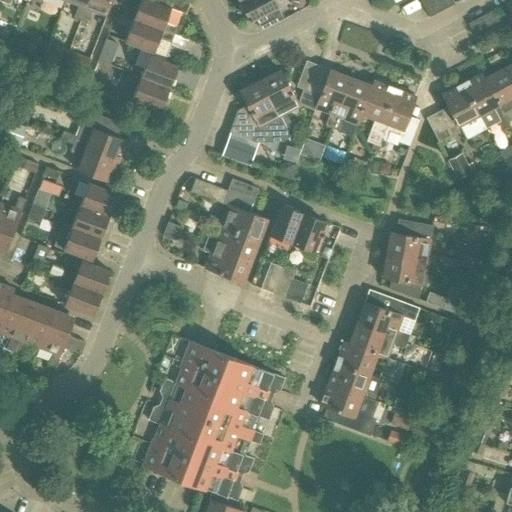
[(81,20),(88,0),(65,0),(65,1),(78,6),(74,18),(81,20)]
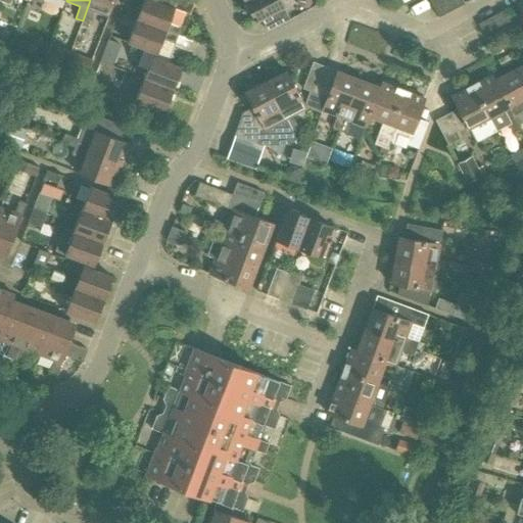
[(90,0),(83,20),(89,24),(94,11),(108,17),(114,0),(90,0)]
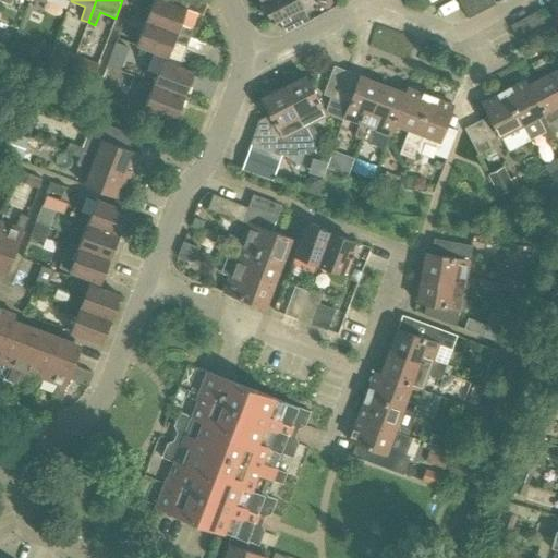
[(189,38),(192,29),(180,25),(185,10),(189,0),(153,0),(145,22),(189,38)]
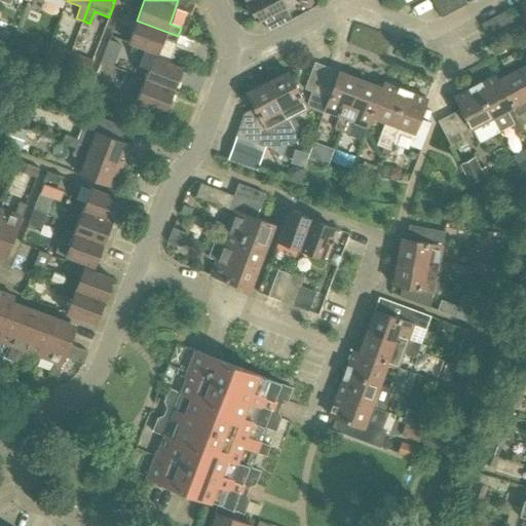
[(246,0),(246,1),(256,22),(285,7),(280,0),(246,0)]
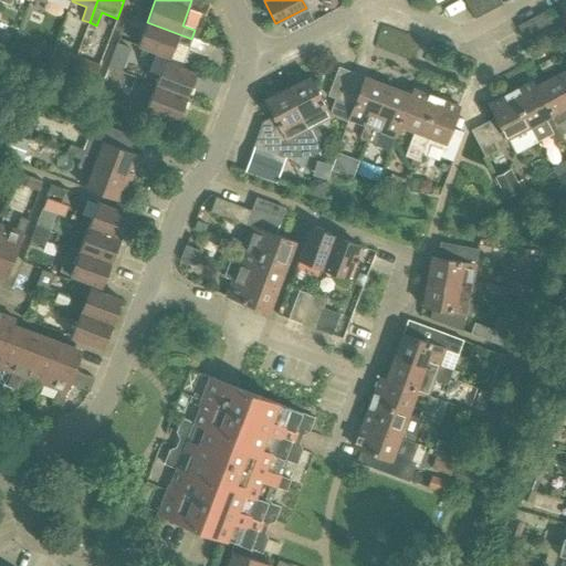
[(499,0),(480,0),(468,7),(474,19),(502,4),(499,0)]
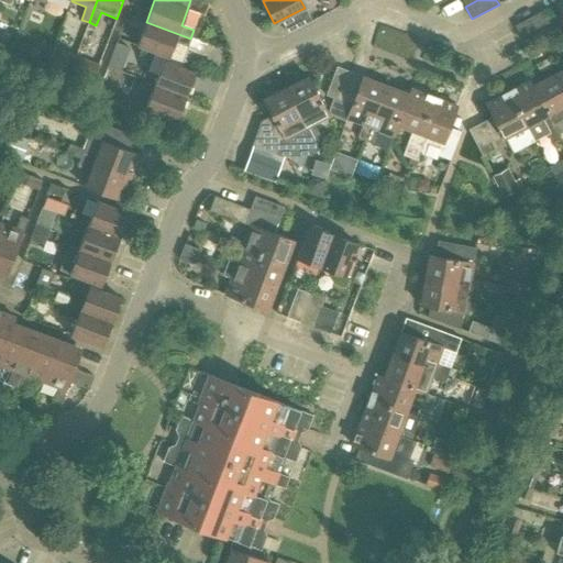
[(533,30),(548,22),(542,12),(515,25),(519,34),(532,28),(533,30)]
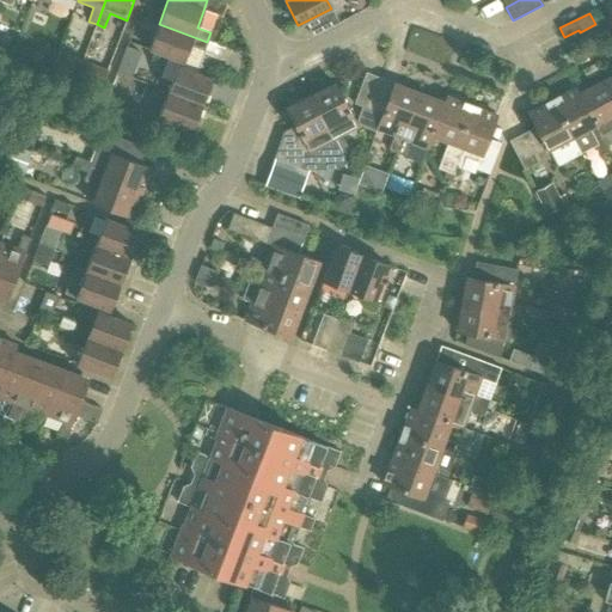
[(203,51),(207,42),(159,24),(150,50),(184,63),(197,68),(202,55),(203,51)]
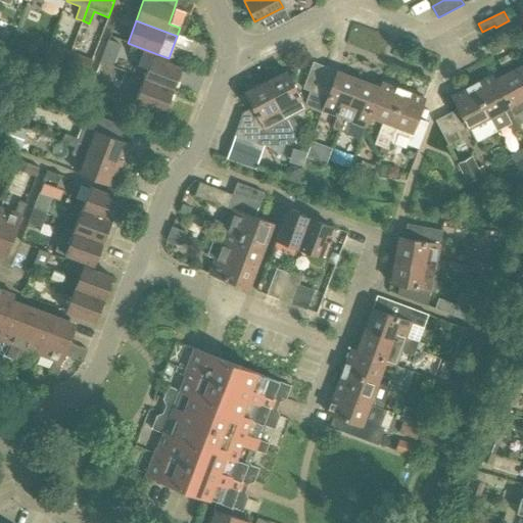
[(0,45),(4,47),(8,36),(0,32),(0,45)]
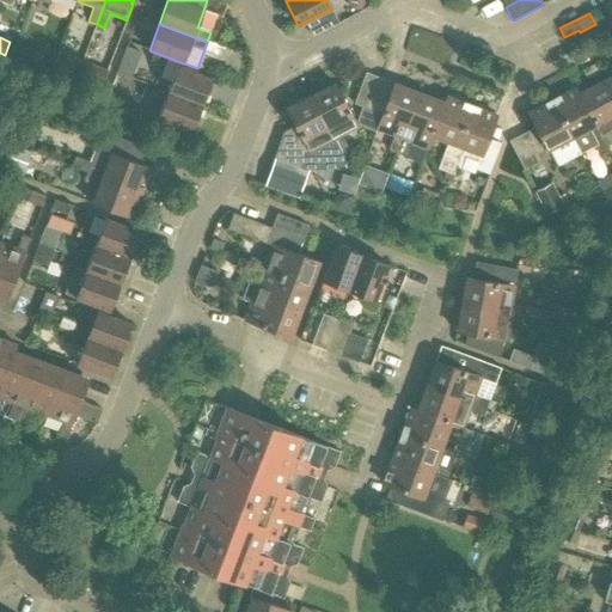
[(74,83),(83,61),(57,51),(49,72),(74,83)]
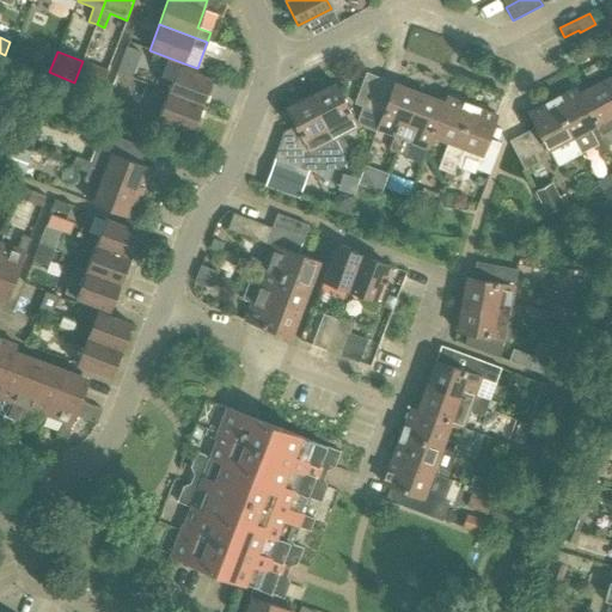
[(121,59),(116,72),(132,78),(136,65),(121,59)]
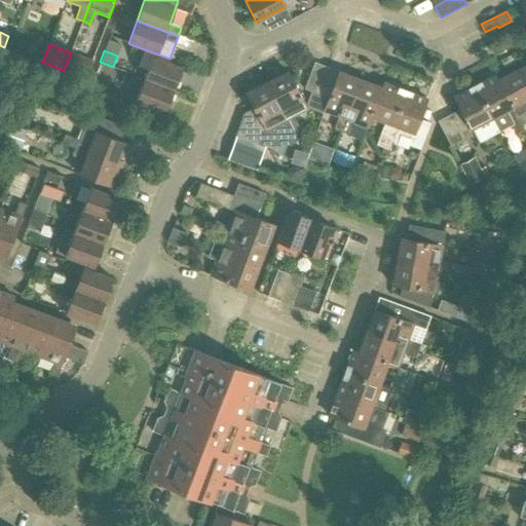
[(86,79),(92,61),(71,52),(64,71),(86,79)]
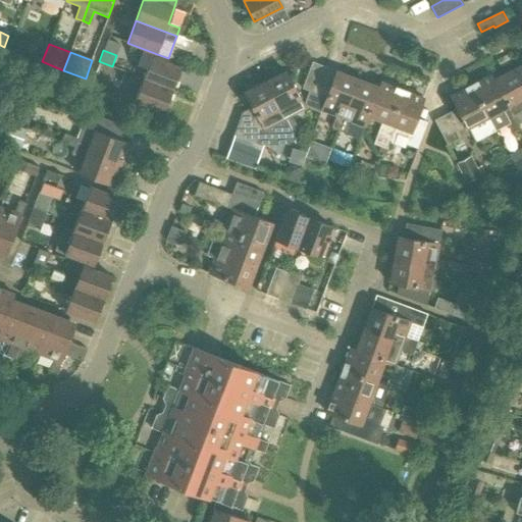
[(501,67),(513,60),(509,53),(497,60),(501,67)]
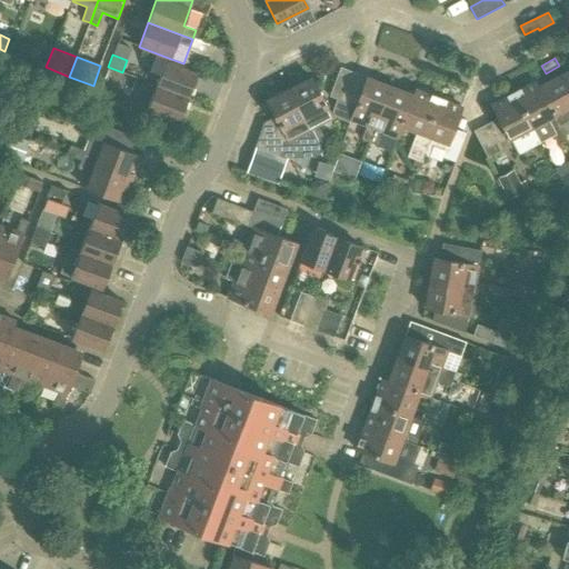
[(188,99),(198,75),(166,62),(159,78),(146,73),(142,81),(188,99)]
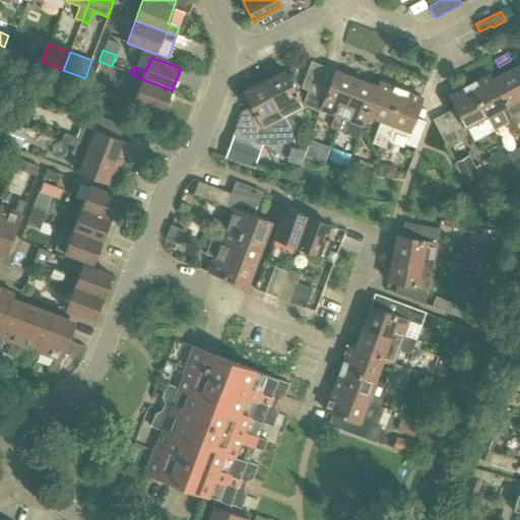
[(312,93),(322,67),(310,63),(301,88),(312,93)]
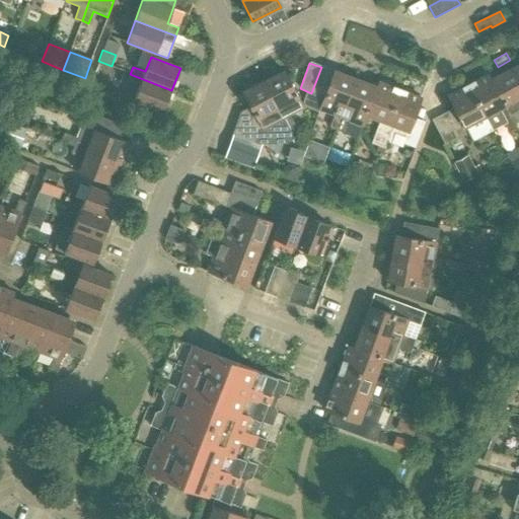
[(518,65),(509,70),(518,88),(518,65)]
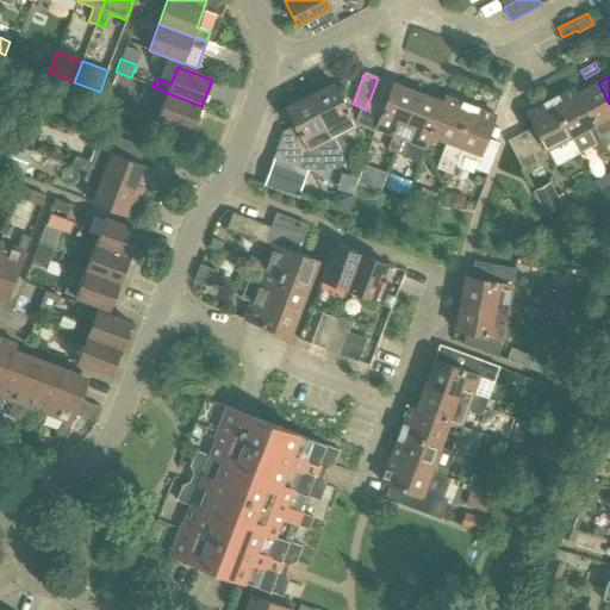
[(417,93),(391,83),(378,79),(366,110),(379,114),(374,129),(392,136),(387,150),(394,153),(417,93)]
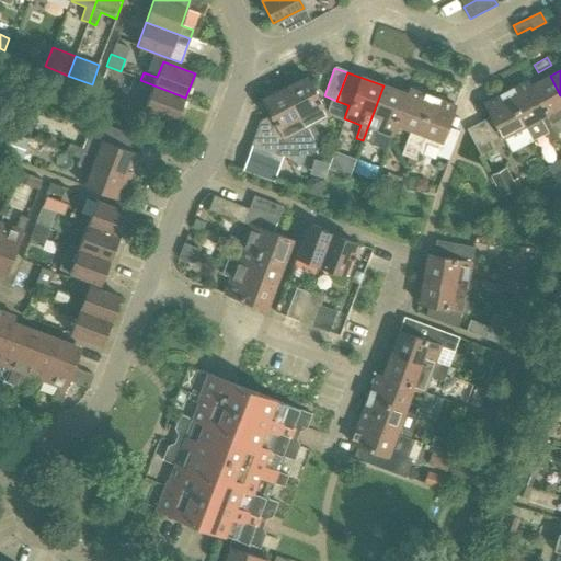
[(560,95),(550,76),(530,87),(549,126),(550,127),(551,126),(560,121),(560,95)]
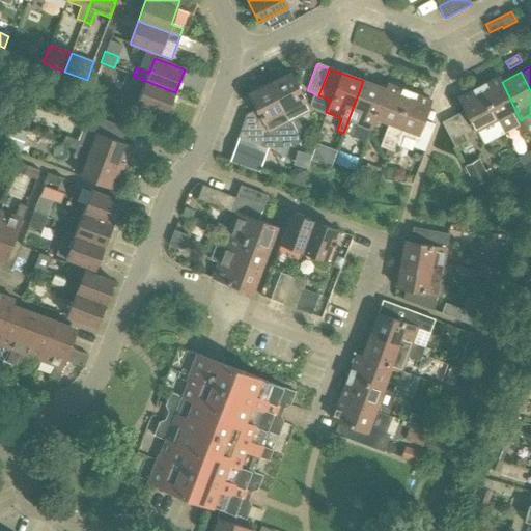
[(302,129),(296,117),(309,110),(289,73),(269,84),(295,133),(302,129)]
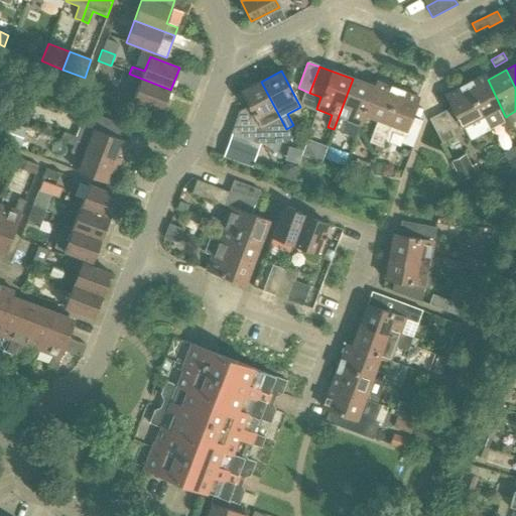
[(162,112),(170,90),(129,74),(126,82),(138,87),(133,101),(162,112)]
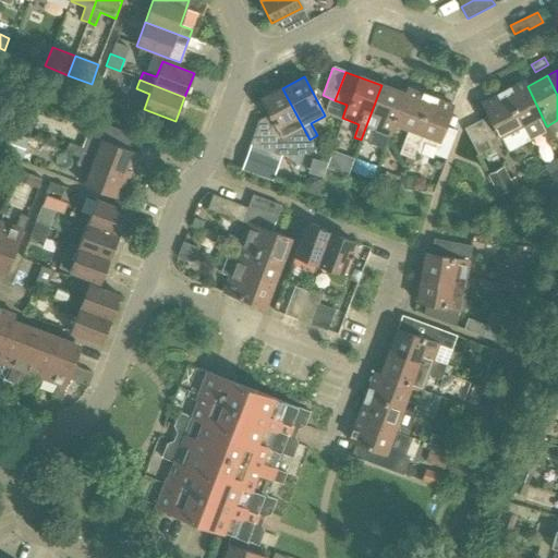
[(541,129),(546,125),(528,86),(524,81),(504,92),(530,141),(534,148),(547,141),(543,133),(541,129)]
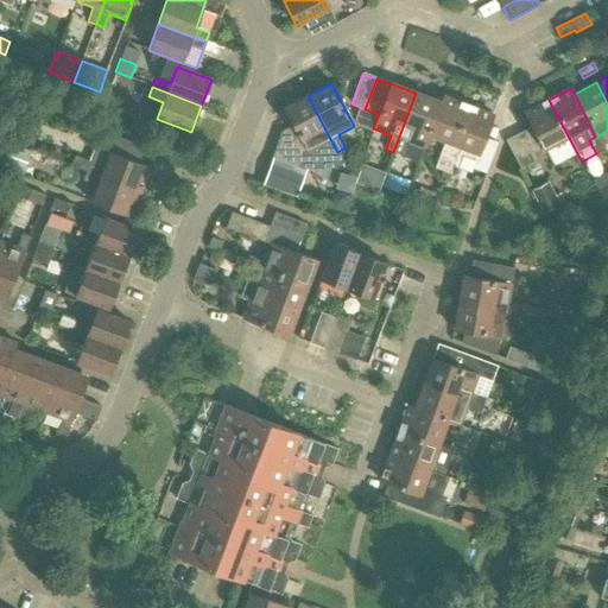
[(441,102),(416,93),(393,152),(401,156),(407,141),(424,149),(429,137),(428,137),(441,102)]
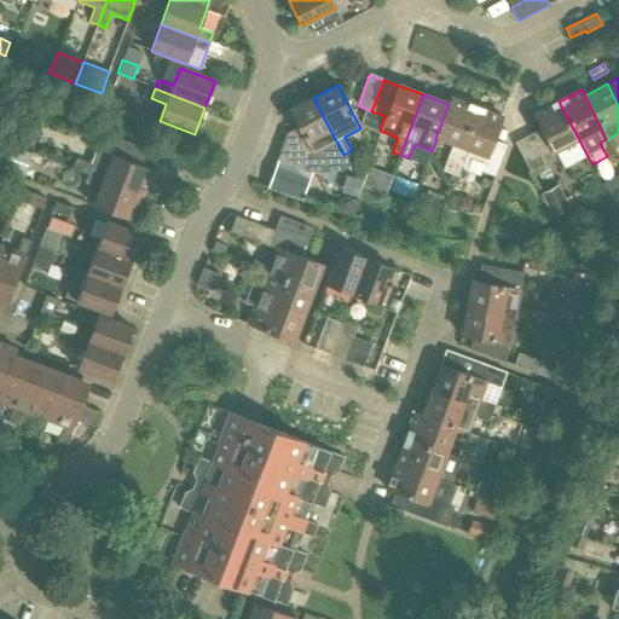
[(336,158),(343,155),(313,98),(289,110),(299,127),(287,133),(276,161),(277,162),(275,171),(302,180),(306,172),(313,154),(329,145),(336,158)]
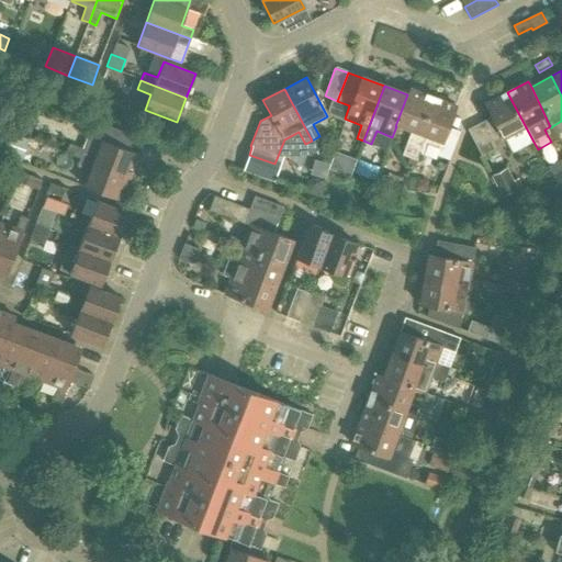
[(409,158),(433,98),(408,89),(407,94),(395,126),(396,126),(411,132),(402,155),(409,158)]
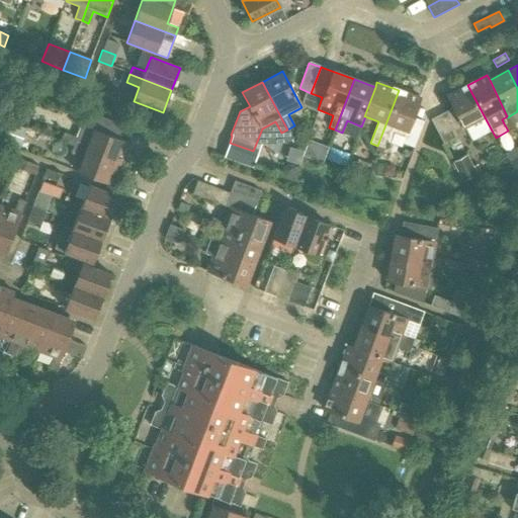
[(471,141),(492,131),(467,85),(447,96),(452,108),(441,114),(455,139),(466,133),(471,141)]
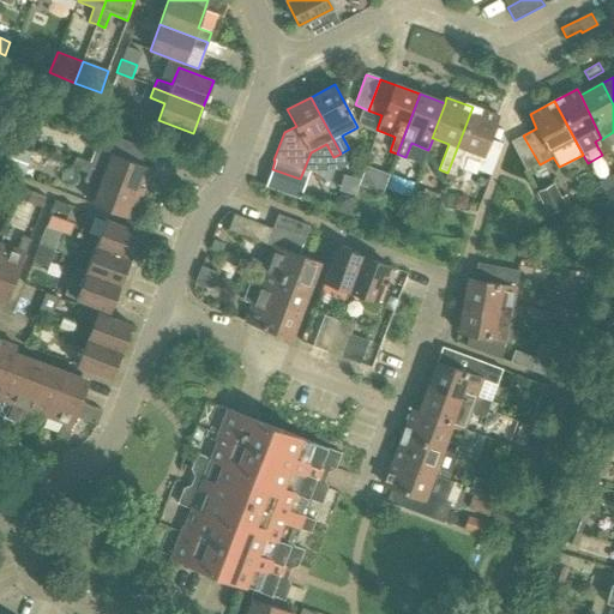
[(498,116),(473,107),(447,173),(456,176),(463,157),(479,163),(476,170),(491,175),(503,144),(489,138),(498,116)]
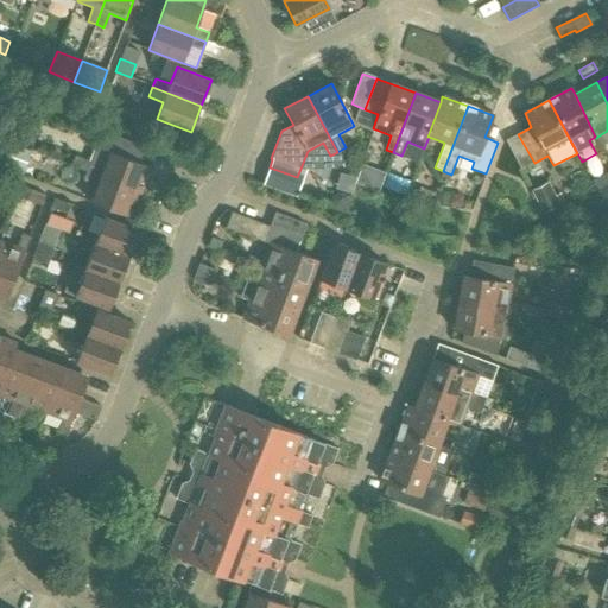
[(20,125),(16,138),(31,144),(36,131),(20,125)]
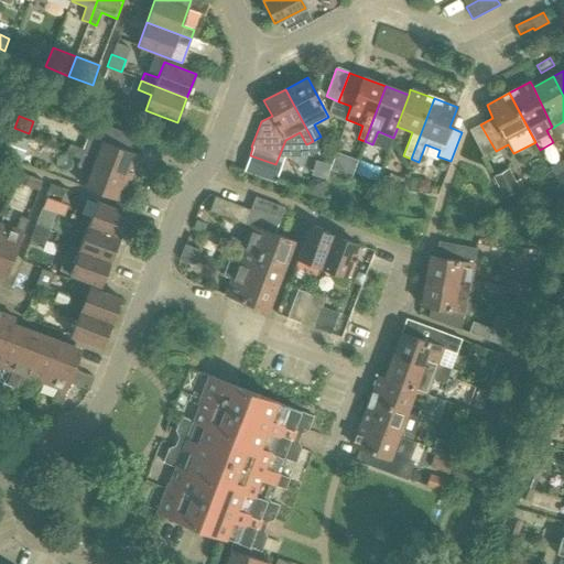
[(130,177),(139,155),(130,152),(136,137),(104,125),(99,137),(89,133),(84,150),(69,144),(66,154),(130,177)]
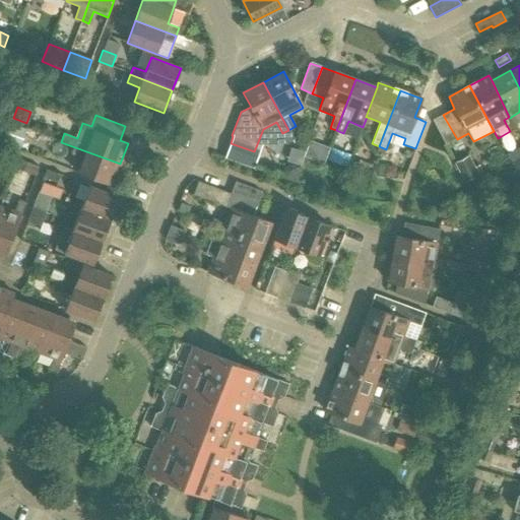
[(446,145),(457,139),(443,115),(432,120),(446,145)]
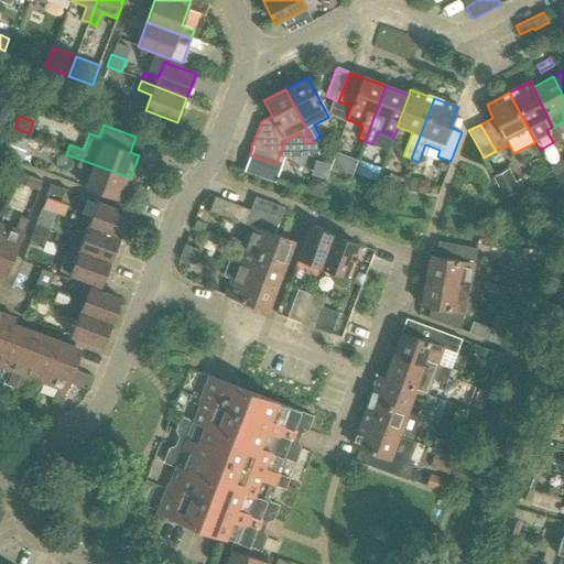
[(21,161),(30,141),(8,132),(0,152),(21,161)]
